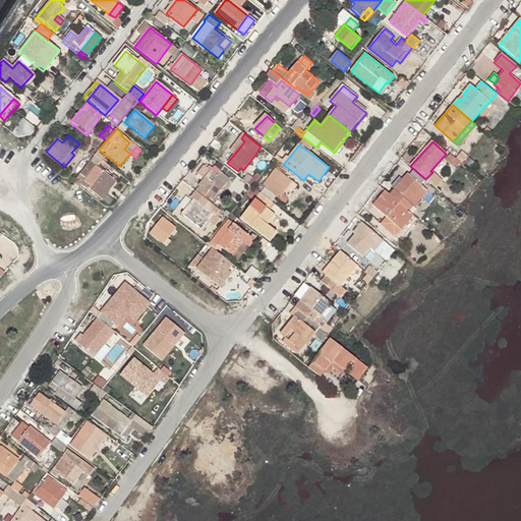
[(455,159),(461,163),(467,155),(461,150),(455,159)]
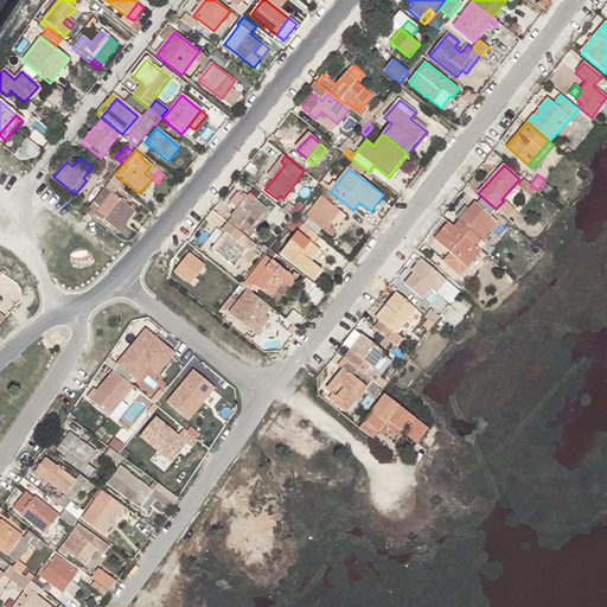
[(292,203),(306,186),(299,181),(286,198),(292,203)]
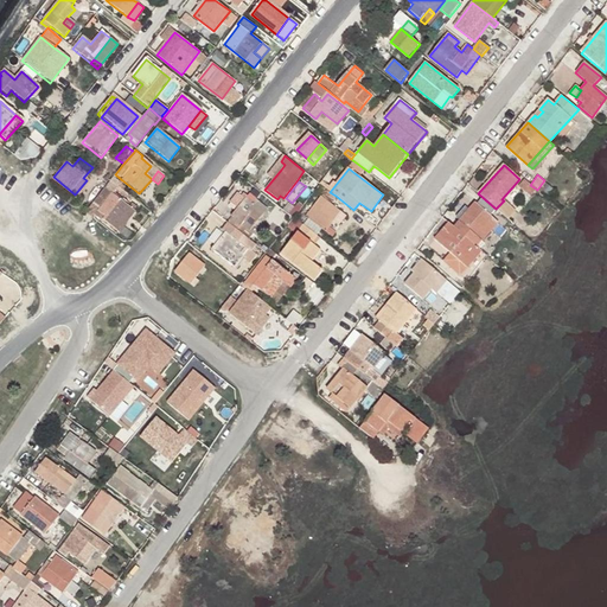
[(320,184),(314,192),(321,198),(330,203),(336,196),(330,192),(320,184)]
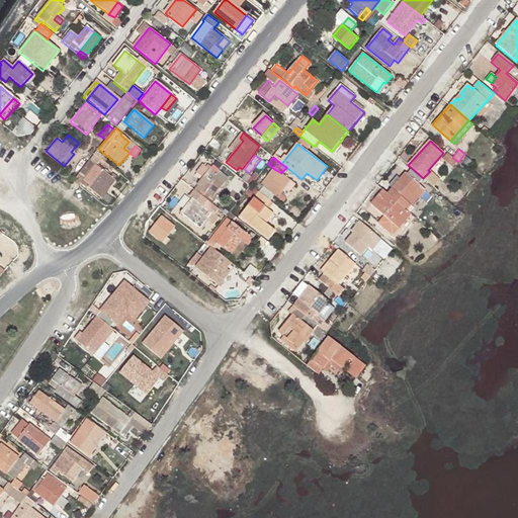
[(88,160),(78,172),(85,178),(82,181),(87,184),(86,187),(99,197),(103,193),(100,191),(110,178),(88,160)]
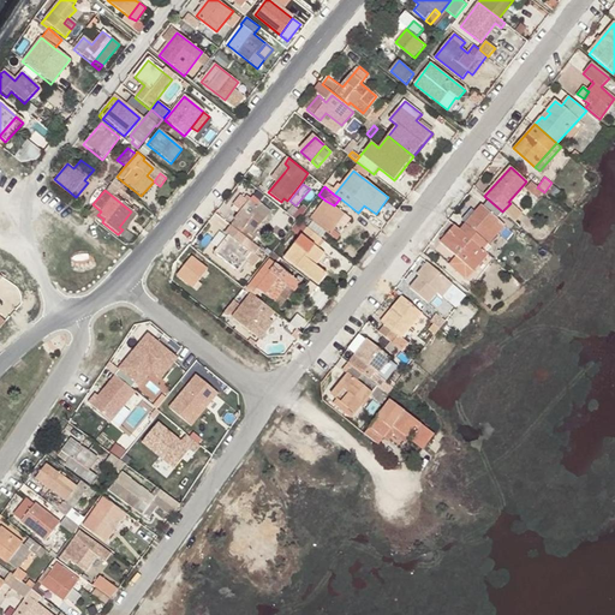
[(236,221),(231,227),(249,242),(252,236),(258,239),(266,231),(262,228),(260,226),(268,216),(249,201),(248,202),(240,196),(232,206),(240,212),(233,220),(236,221)]
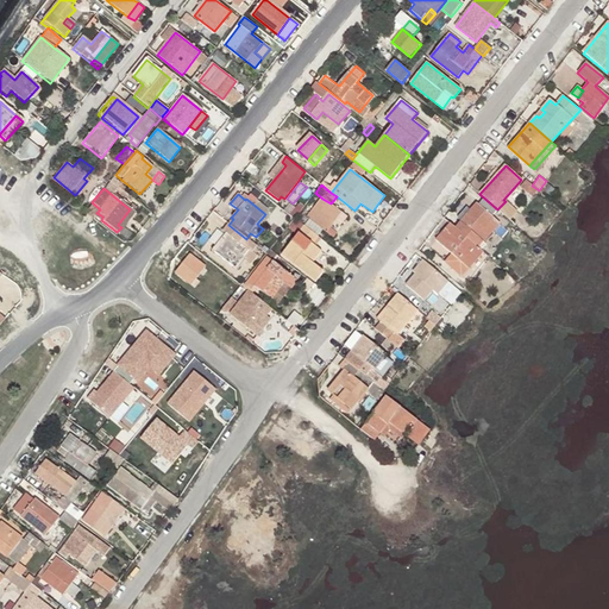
[(328,233),(343,214),(331,203),(322,199),(308,218),(328,233)]
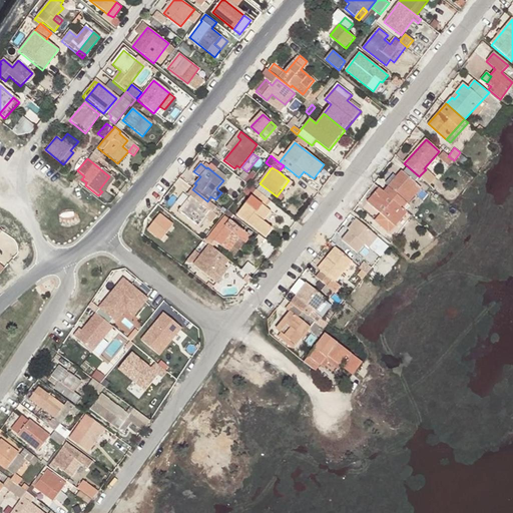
[(383,193),(402,208),(411,197),(418,189),(419,188),(400,172),(387,187),(383,193)]
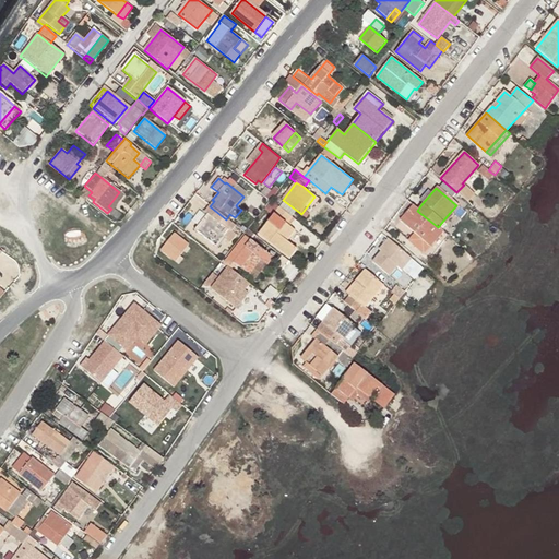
[(122,194),(119,192),(108,206),(111,209),(122,194)]
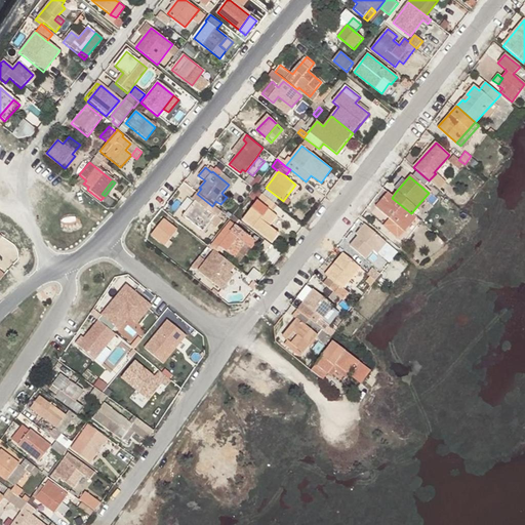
[(231,186),(229,185),(221,193),(224,195),(231,186)]
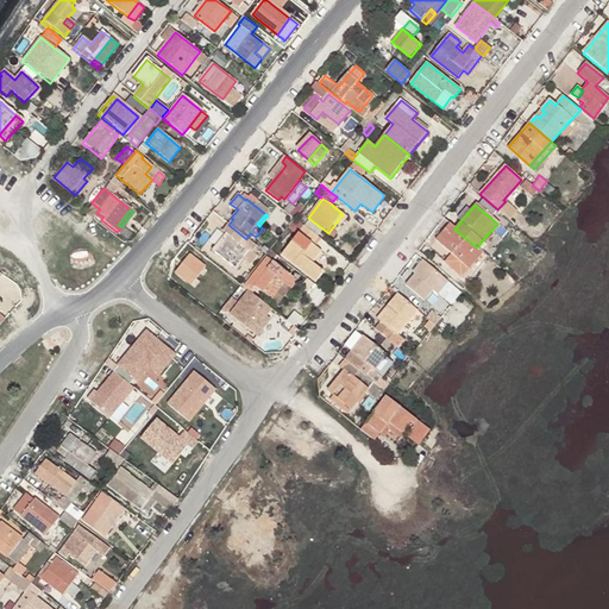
[(349,219),(343,214),(328,233),(333,238),(349,219)]
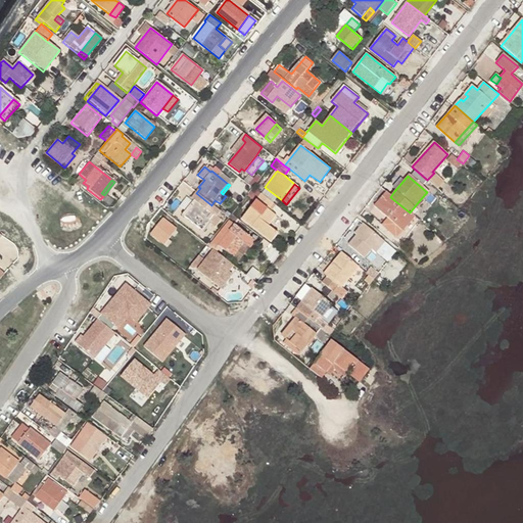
[(216,218),(220,211),(211,205),(196,193),(190,200),(192,203),(181,216),(201,232),(208,223),(215,229),(221,222),(216,218)]
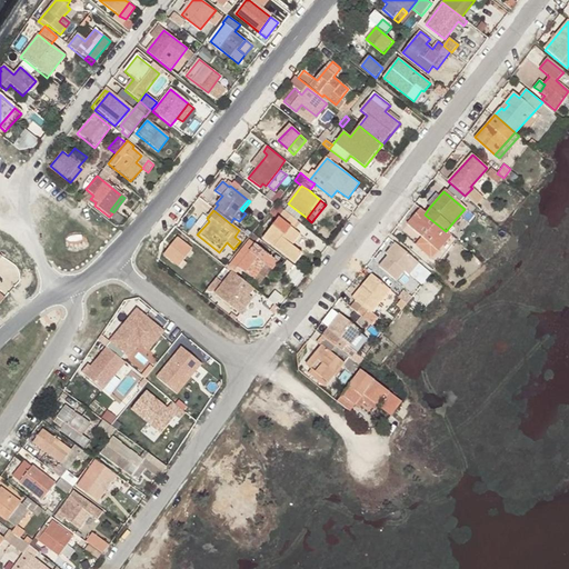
[(421,211),(420,210),(408,226),(423,239),(439,251),(451,236),(446,231),(425,215),(421,211)]
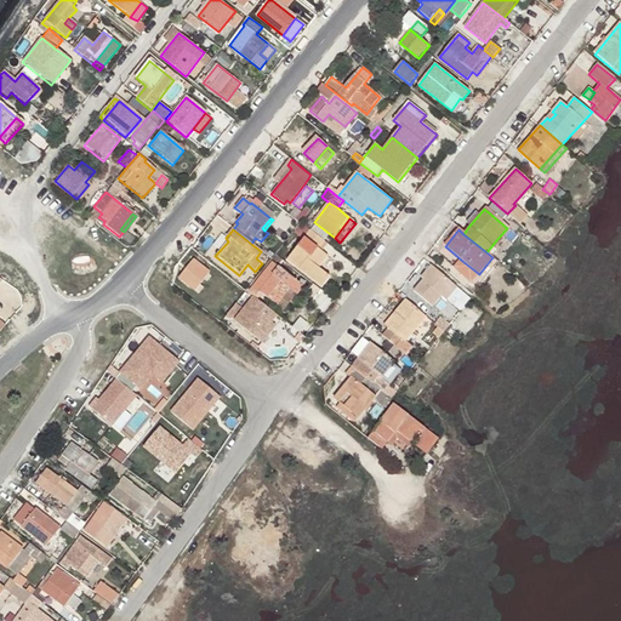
[(506,229),(497,239),(506,244),(513,235),(506,229)]
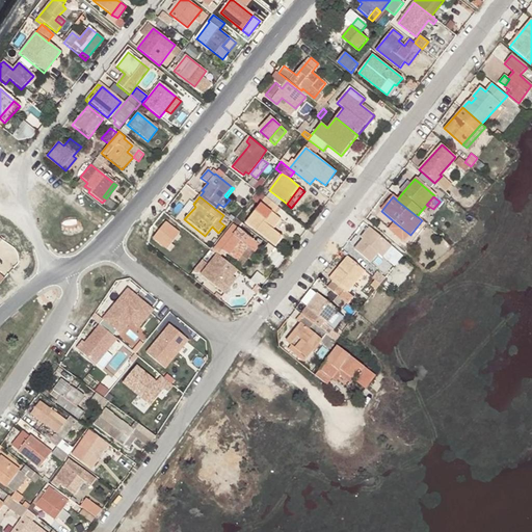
[(272,215),(277,207),(266,197),(245,223),(275,247),(282,238),(272,231),(280,221),(272,215)]
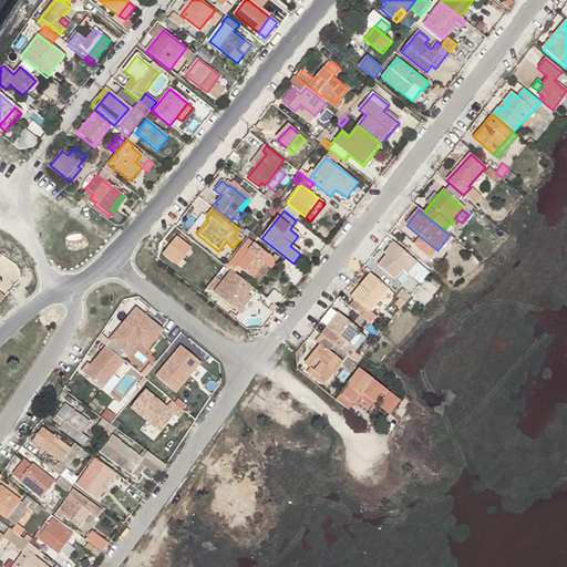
[(175,255),(169,260),(181,269),(187,261),(184,258),(191,250),(176,238),(167,249),(175,255)]
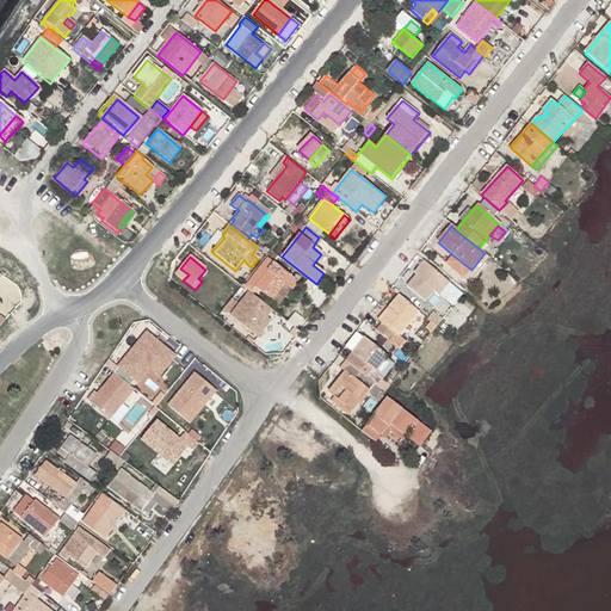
[(464,278),(471,270),(455,257),(448,265),(464,278)]
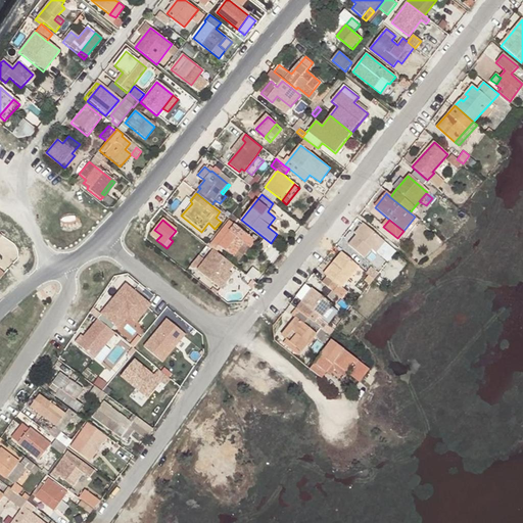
[(228,222),(208,246),(212,249),(215,251),(219,246),(233,257),(243,244),(250,248),(254,242),(228,222)]
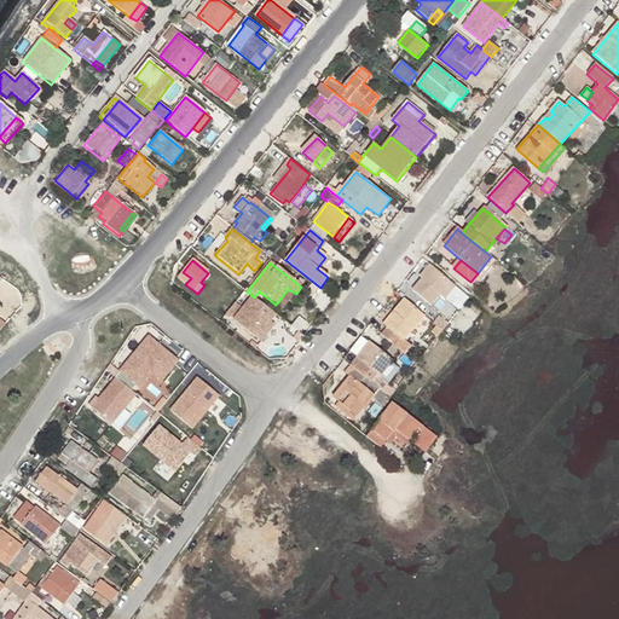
[(439,291),(446,282),(428,266),(418,277),(422,281),(411,294),(431,308),(441,294),(439,291)]
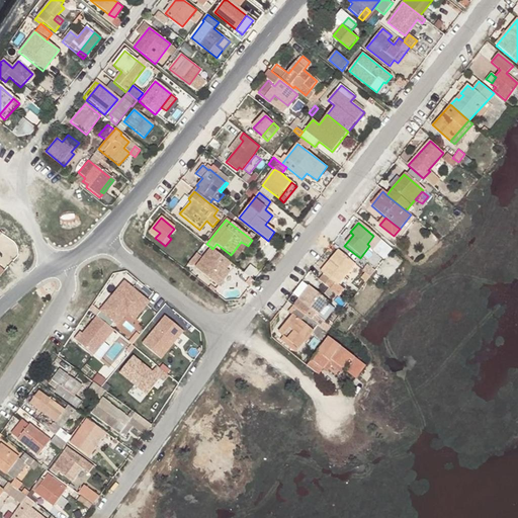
[(149,234),(155,238),(160,233),(153,228),(149,234)]
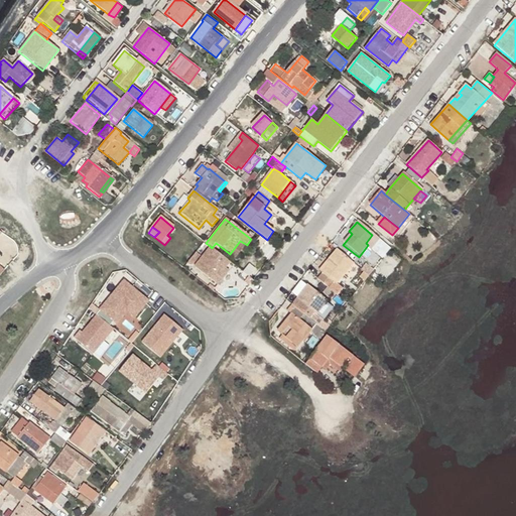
[(372,248),(378,240),(372,235),(366,243),(368,245),(372,248)]
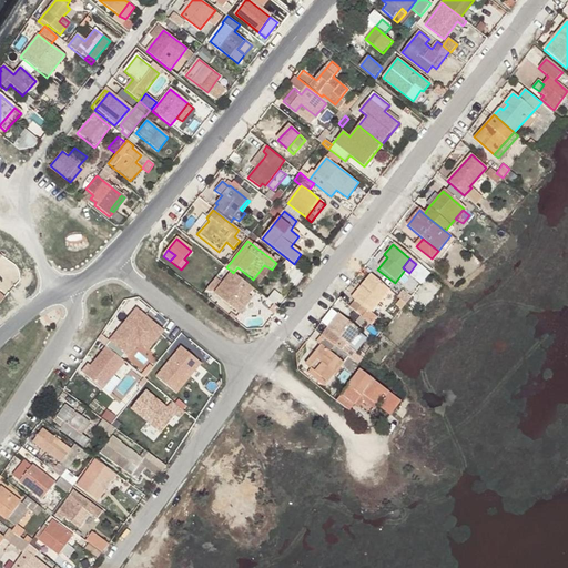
[(297,285),(304,275),(295,267),(287,277),(297,285)]
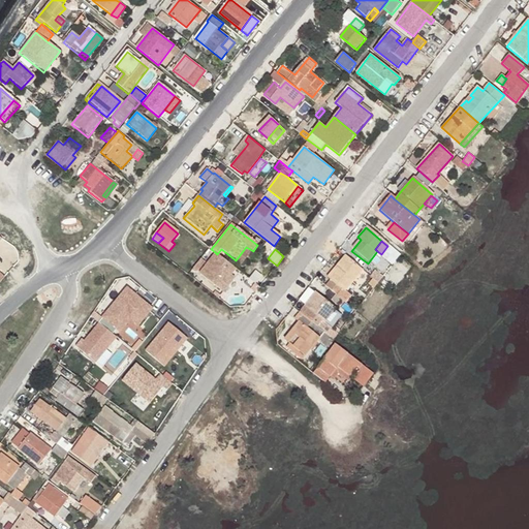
[(235,269),(217,254),(215,252),(198,274),(222,292),(234,278),(230,275),(235,269)]
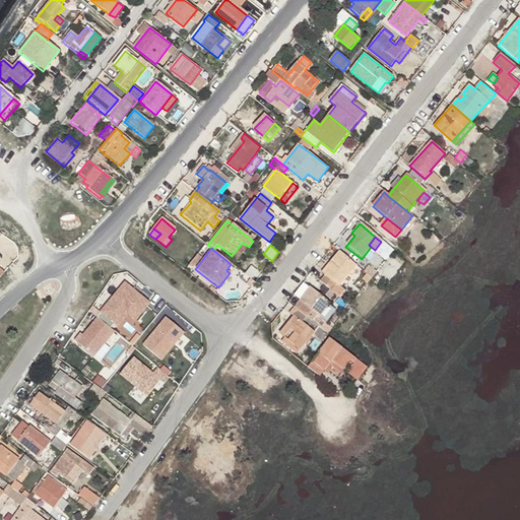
[(325,277),(320,283),(330,293),(335,286),(338,288),(355,267),(337,252),(329,262),(331,264),(322,275),(325,277)]
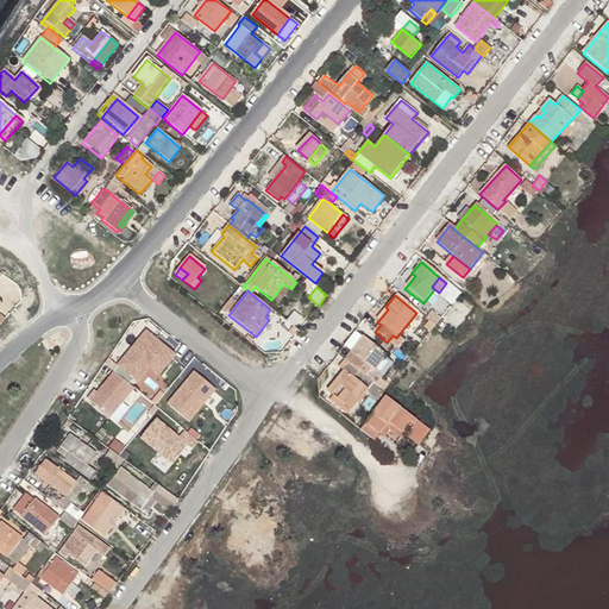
[(375,320),(377,322),(388,309),(385,307),(375,320)]
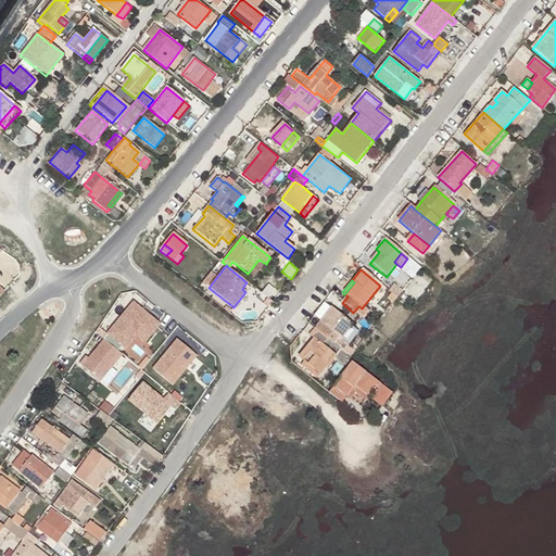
[(262,294),(273,303),(279,293),(269,285),(262,294)]
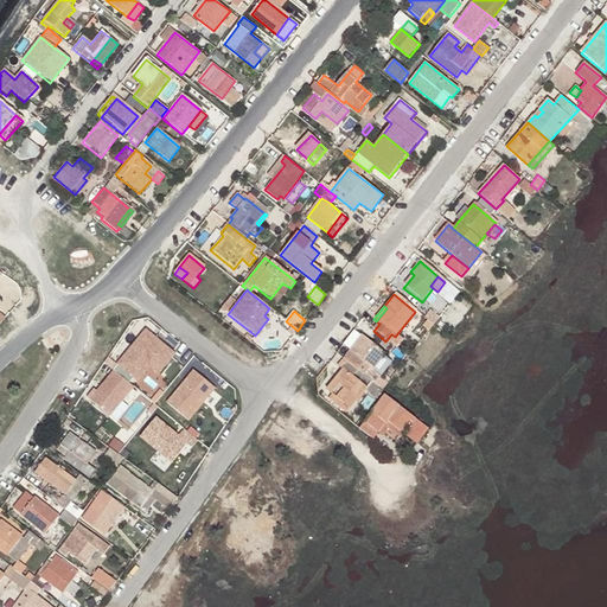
[(427,333),(433,326),(426,321),(421,327),(427,333)]
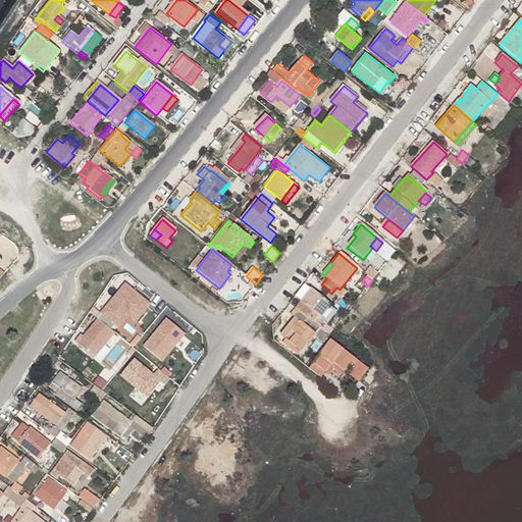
[(125,285),(98,319),(112,330),(131,308),(141,317),(150,306),(125,285)]
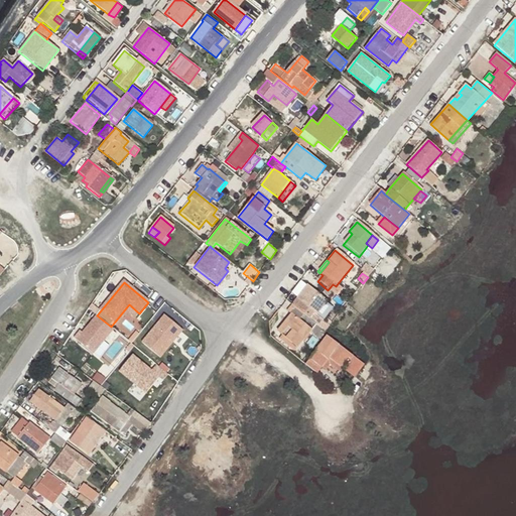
[(315,314),(326,301),(307,286),(296,299),(312,312),(315,314)]
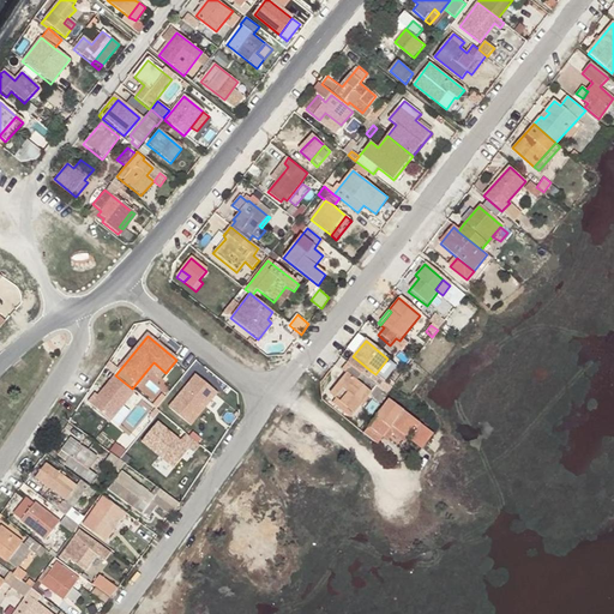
[(353,356),(348,363),(367,379),(372,372),(353,356)]
